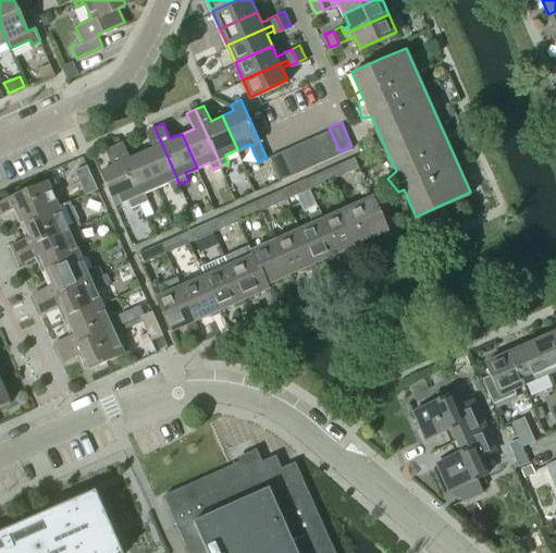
[(153,146),(141,151),(157,185),(169,180),(172,187),(180,184),(155,127),(146,131),(153,146)]
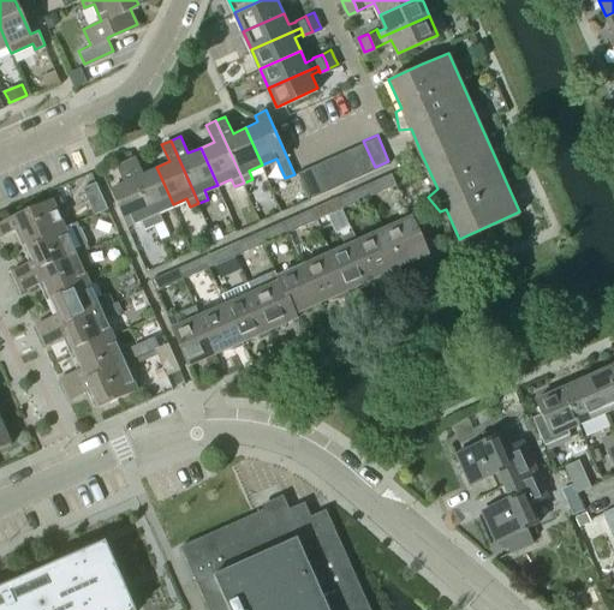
[(350,147),(362,173),(375,167),(363,141),(350,147)]
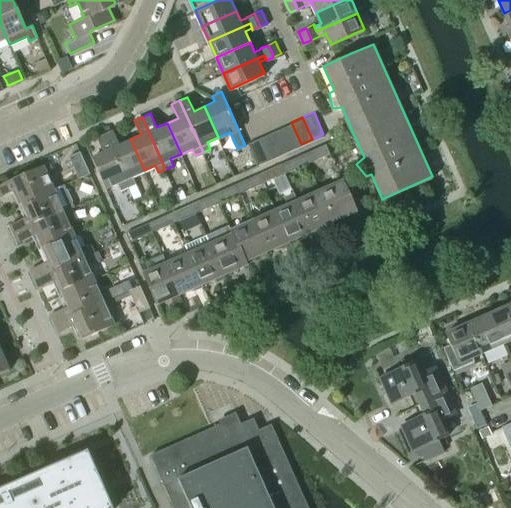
[(280,127),(290,149),(301,144),(291,122),(280,127)]
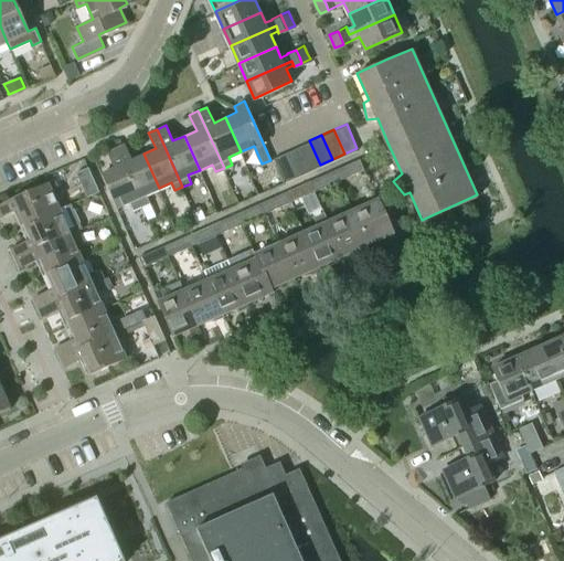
[(320,165),(309,140),(297,146),(307,170),(320,165)]
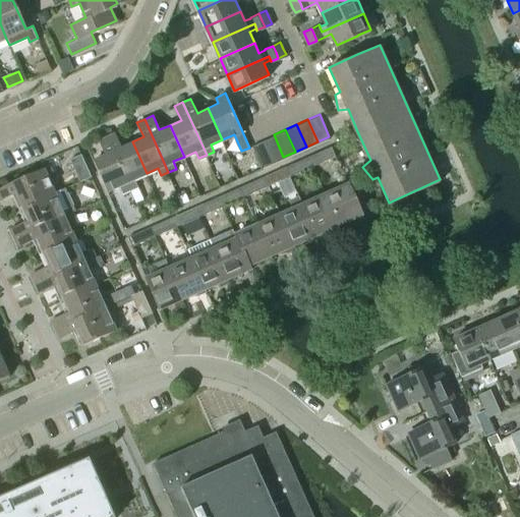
[(115,132),(107,135),(130,188),(138,185),(135,178),(147,173),(132,141),(121,147),(115,132)]
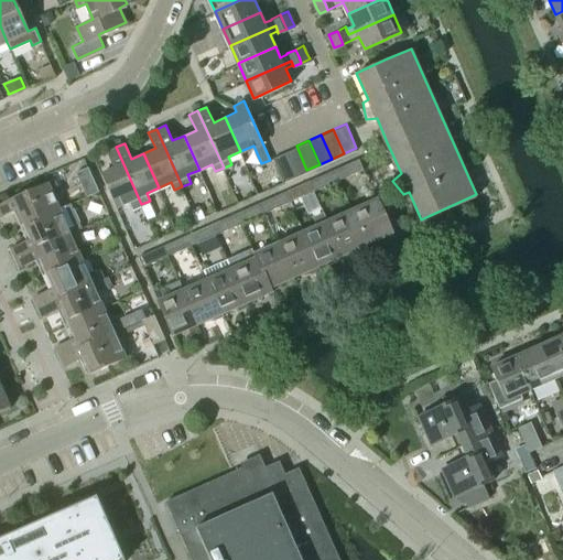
[(283,151),(294,175),(306,170),(296,146),(283,151)]
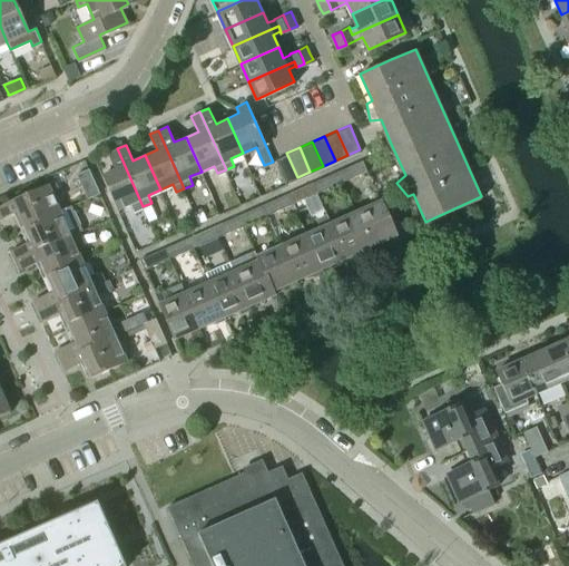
[(116,168),(104,174),(118,208),(131,203),(135,211),(143,206),(117,148),(108,152),(116,168)]
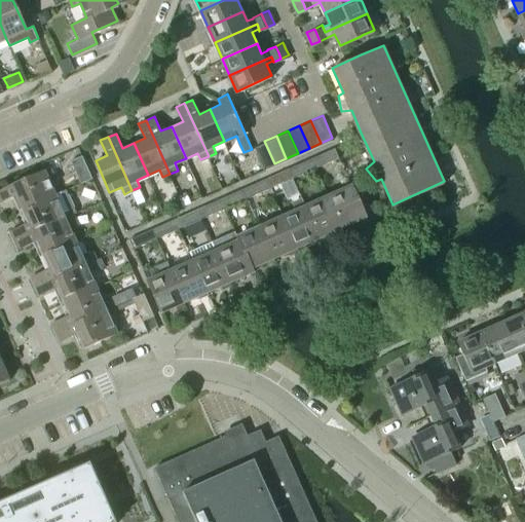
[(274,163),(264,141),(255,146),(264,168),(274,163)]
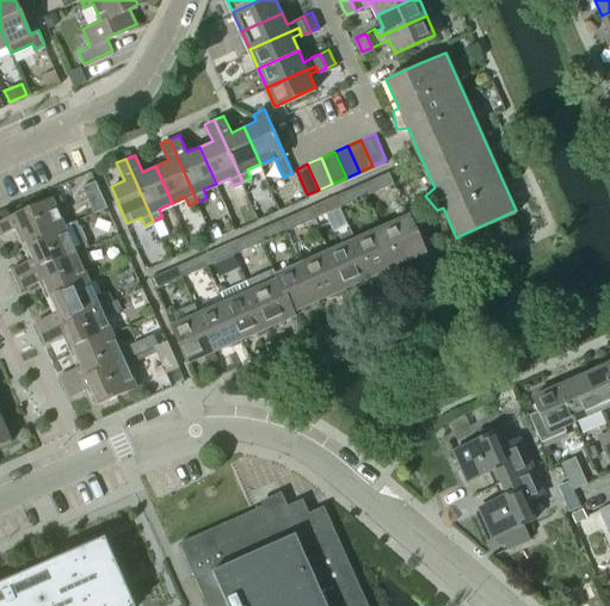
[(388,169),(362,181),(367,193),(393,181),(388,169)]
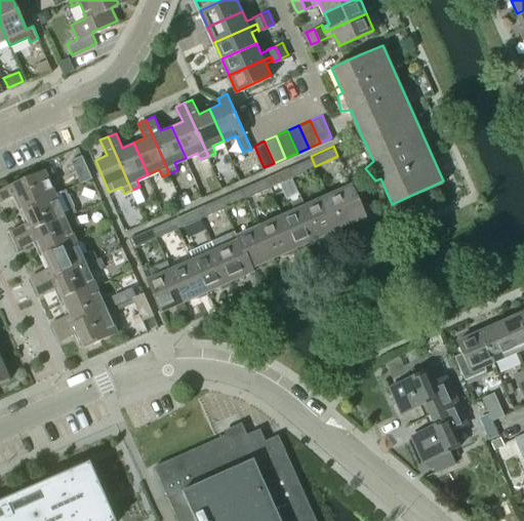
[(92,176),(82,153),(70,158),(80,182),(92,176)]
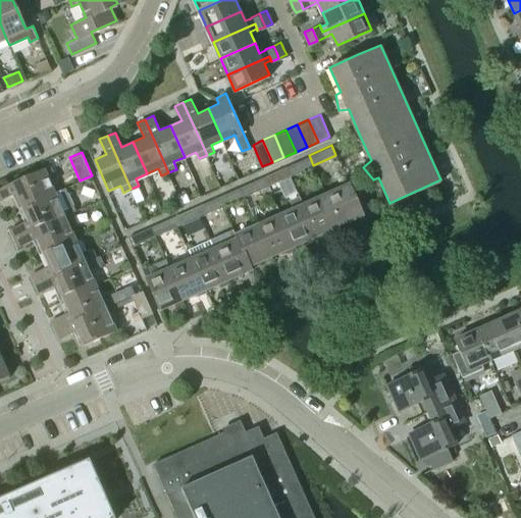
[(309,155),(285,165),(290,175),(313,165),(309,155)]
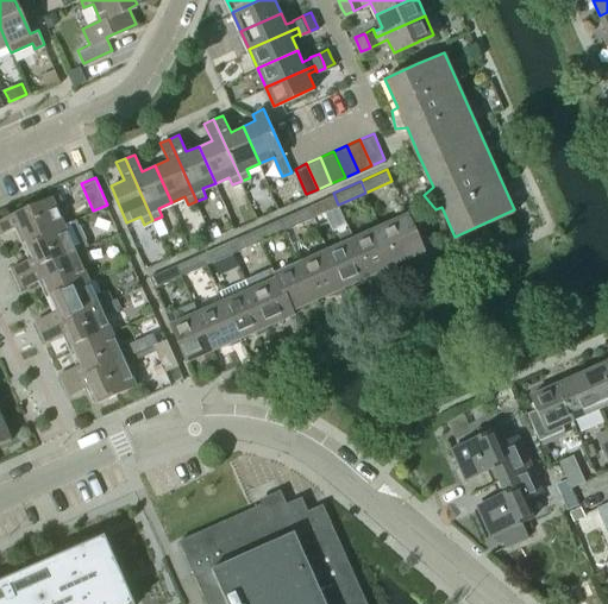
[(58,193),(0,218),(0,232),(19,224),(26,240),(63,224),(56,206),(63,202),(58,193)]
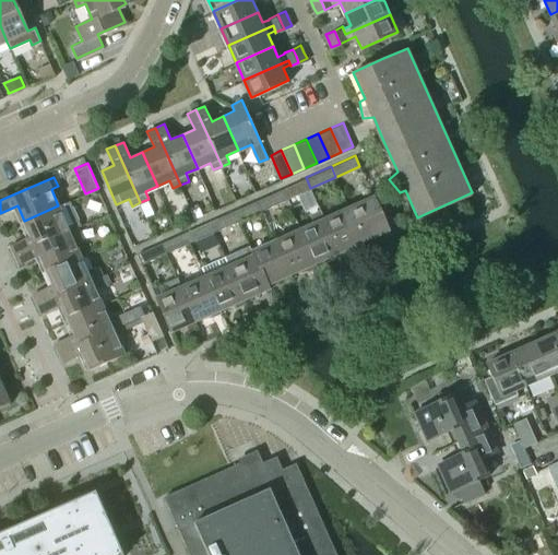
[(306,177),(282,188),(286,199),(310,188),(306,177)]
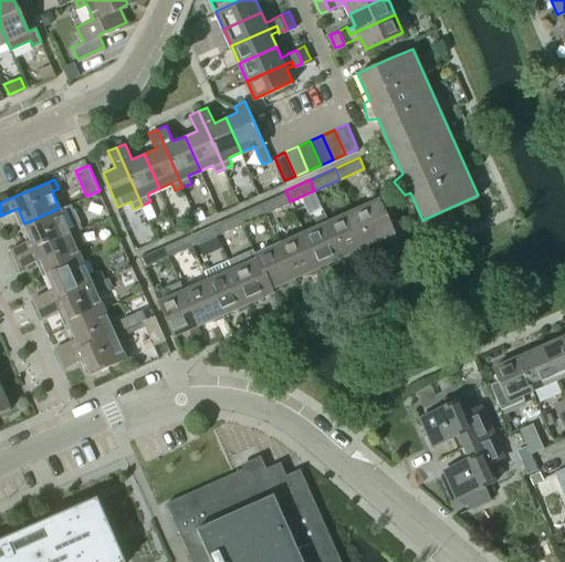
[(285,190),(264,200),(269,210),(290,201),(285,190)]
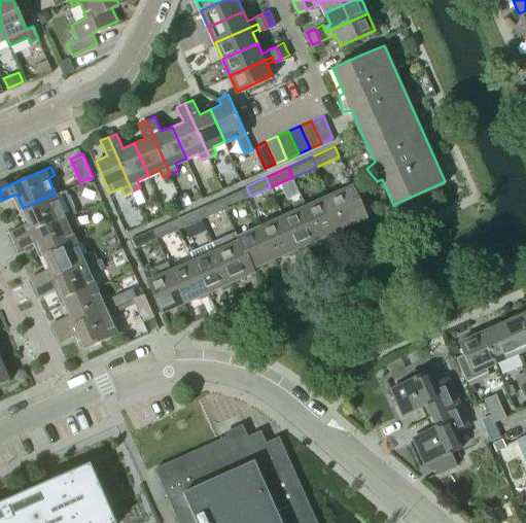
[(328,196),(342,227),(365,216),(352,185),(328,196)]
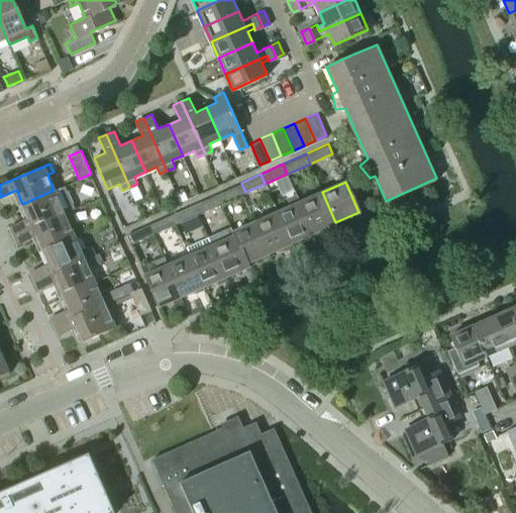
[(238,184),(218,193),(222,202),(242,193),(238,184)]
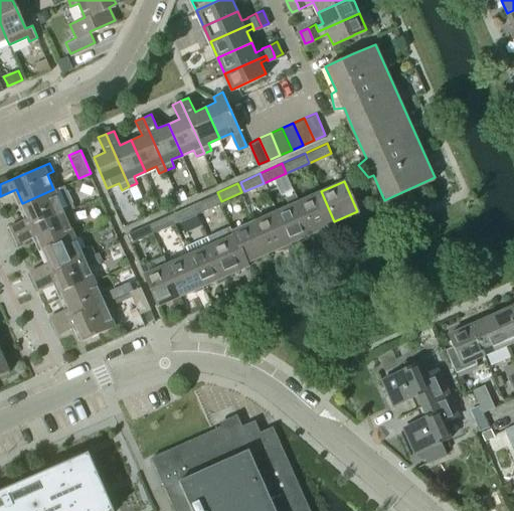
[(28,216),(9,224),(13,233),(70,208),(74,207),(64,184),(53,189),(22,203),(28,216)]
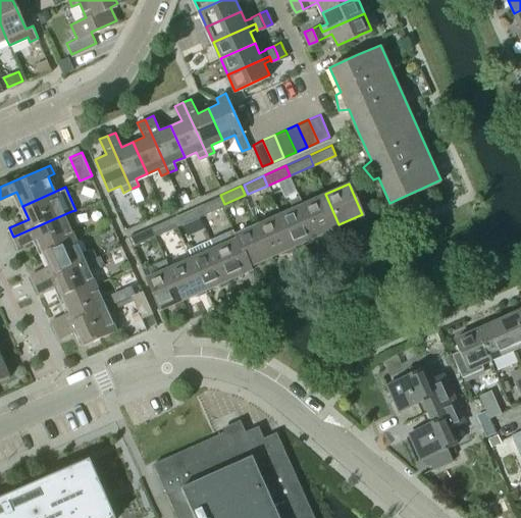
[(303,204),(316,235),(339,224),(325,194),(303,204)]
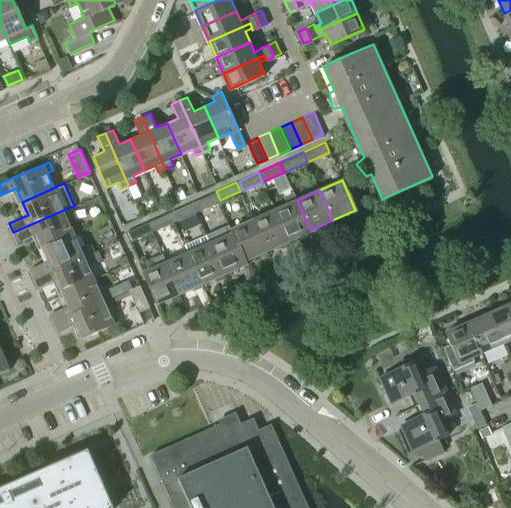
[(214,192),(194,201),(198,210),(218,201),(214,192)]
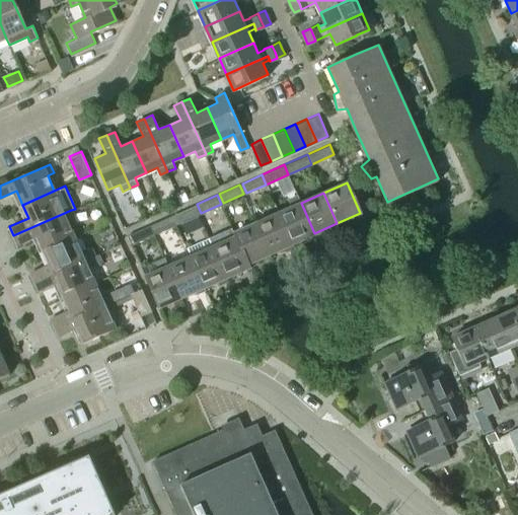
[(314,233),(301,203),(278,213),(292,243),(314,233)]
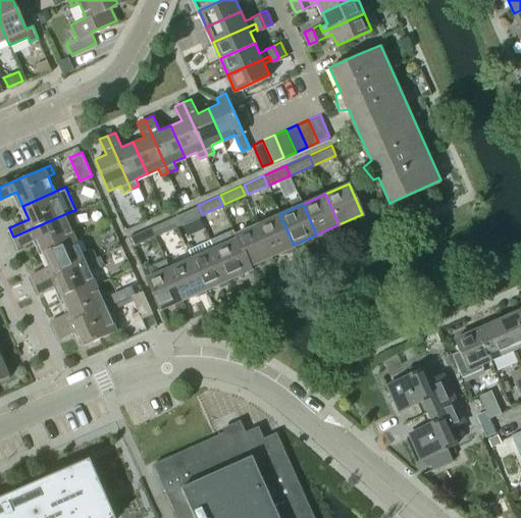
[(196,206),(175,214),(179,224),(200,215),(196,206)]
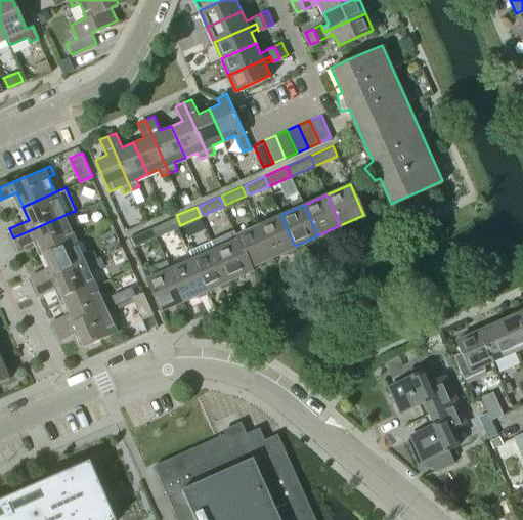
[(72,212),(13,237),(17,247),(37,239),(43,253),(76,239),(69,223),(75,220),(72,212)]
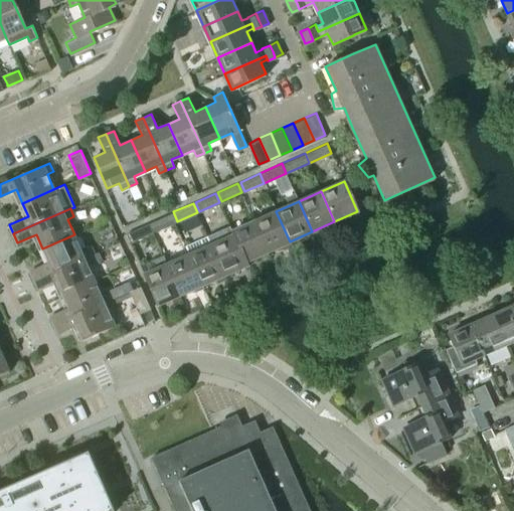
[(253,220),(268,251),(290,241),(276,211),(253,220)]
